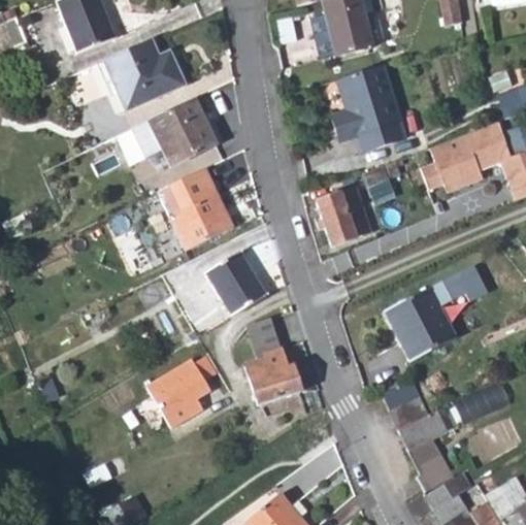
[(116,37),(100,0),(57,0),(56,1),(77,53),(116,37)]
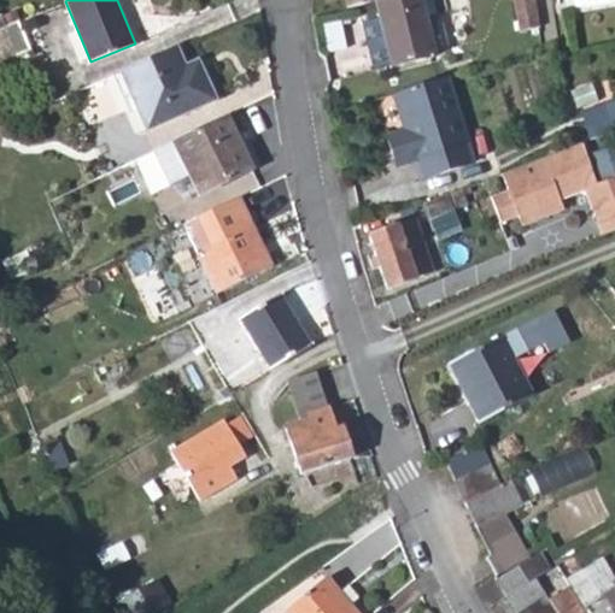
[(435,52),(423,0),(378,0),(393,63),(435,52)]
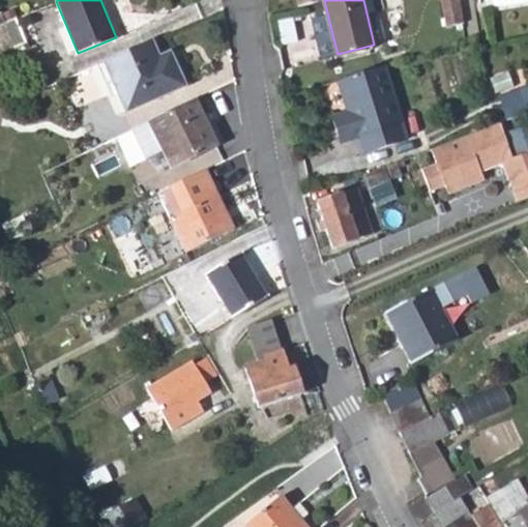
[(443,0),(449,24),(466,20),(461,0),(443,0)]
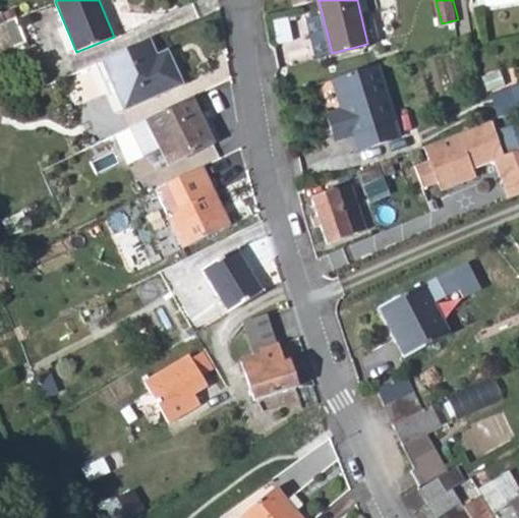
[(161,66),(150,42),(102,64),(125,114),(183,85),(171,61),(161,66)]
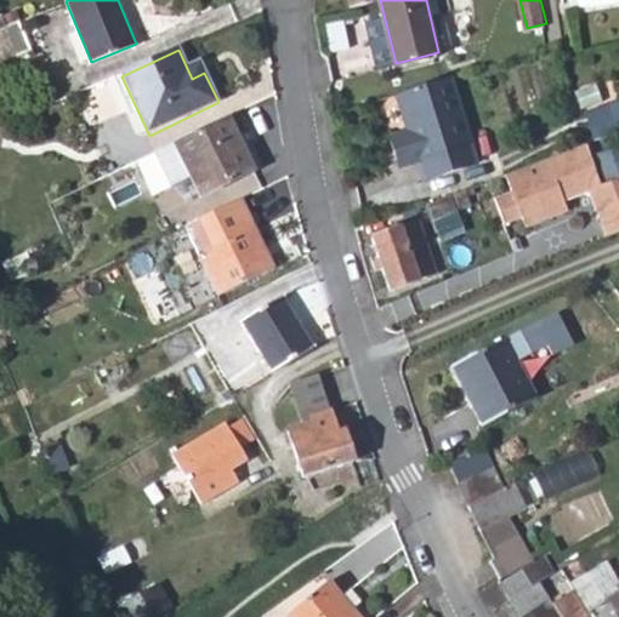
[(472,161),(448,78),(397,93),(409,140),(390,146),(396,165),(415,159),(421,178),(472,161)]
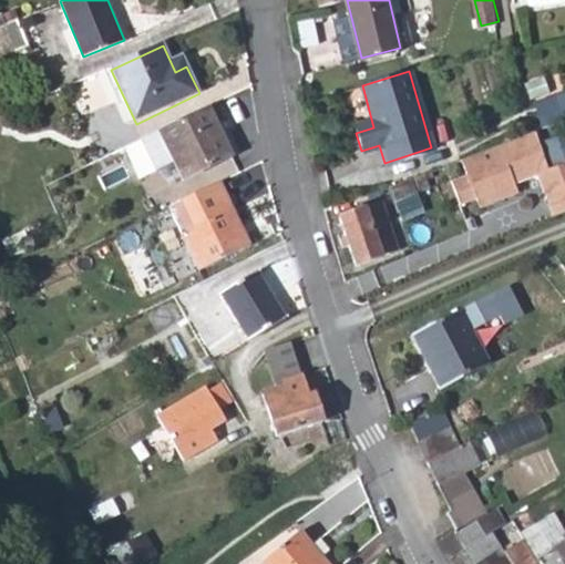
[(526,82),(532,99),(560,89),(563,89),(557,72),(526,82)]
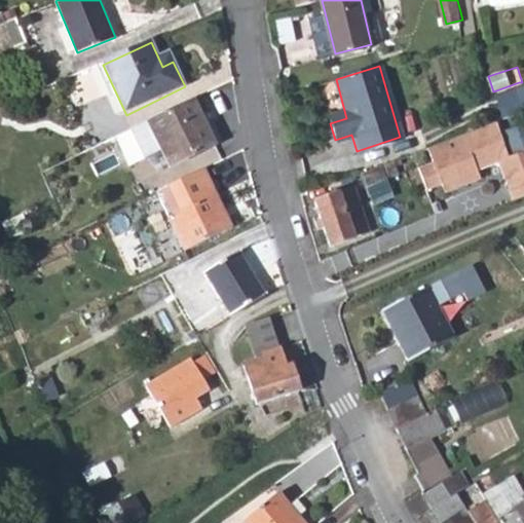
[(216,143),(194,98),(148,119),(163,150),(171,165),(216,143)]
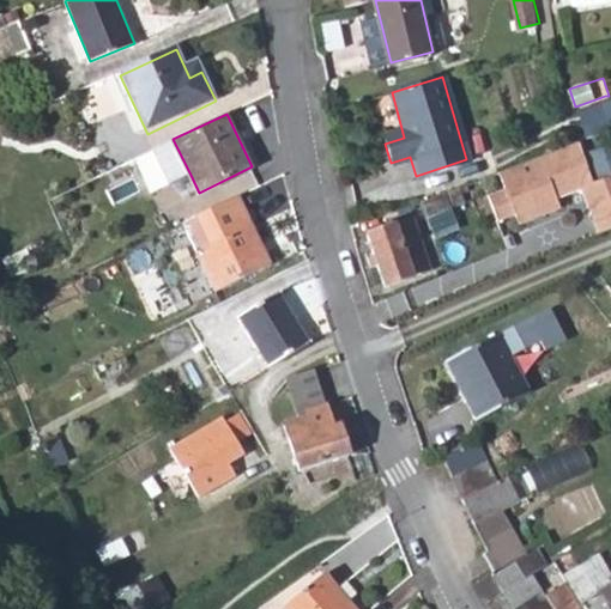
[(552,148),(498,170),(504,186),(489,193),(497,218),(515,211),(519,221),(561,206),(557,196),(582,187),(599,235),(610,229),(610,177),(594,183),(579,138),(552,148)]
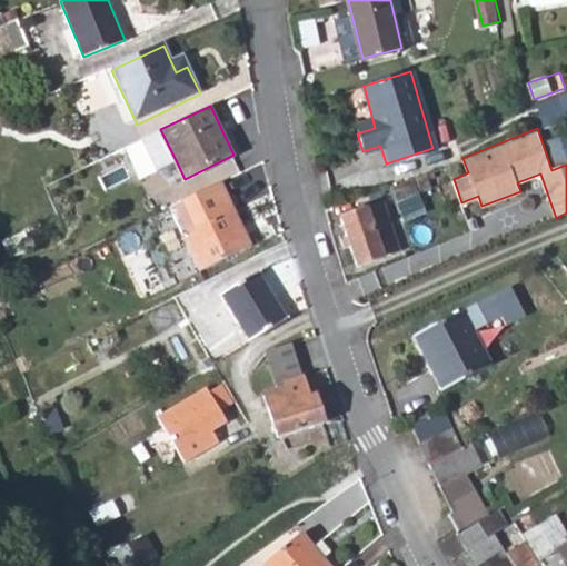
[(160,129),(125,146),(141,180),(177,162),(160,129)]
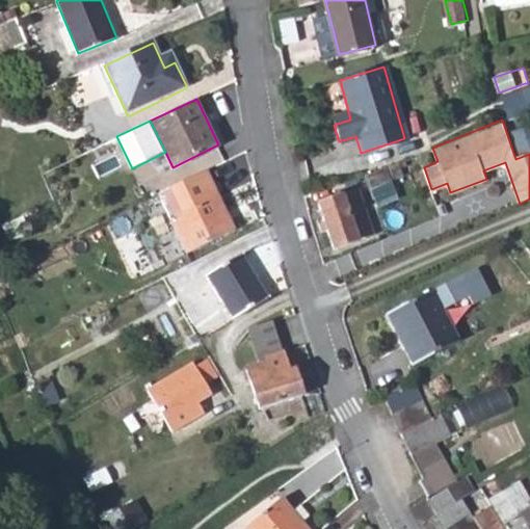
[(237,153),(212,161),(217,177),(242,168),(237,153)]
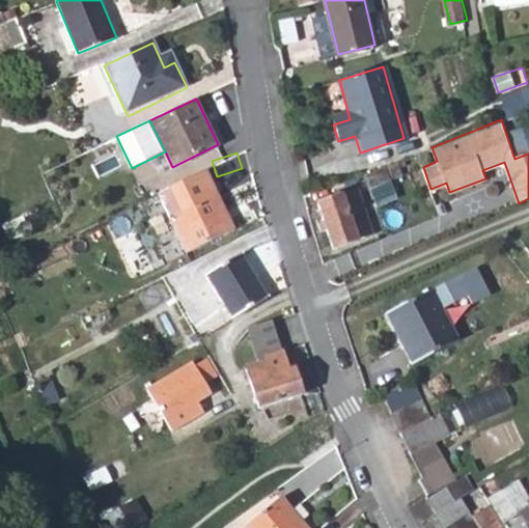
[(397,161),(402,171),(413,168),(408,156),(397,161)]
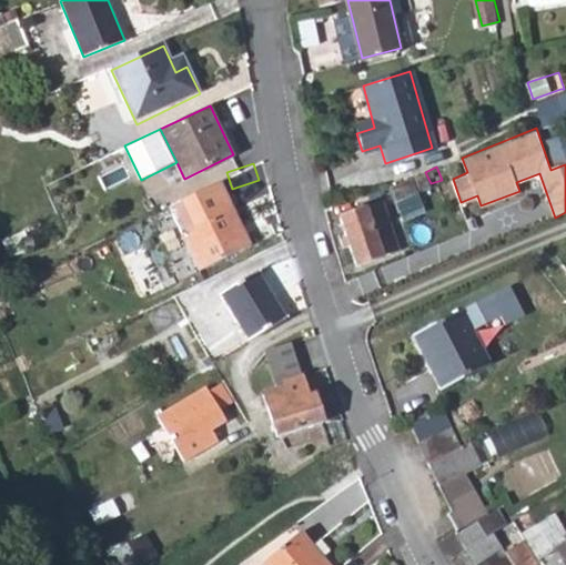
[(431,183),(425,172),(392,184),(398,203),(422,195),(421,192),(432,188),(431,183)]
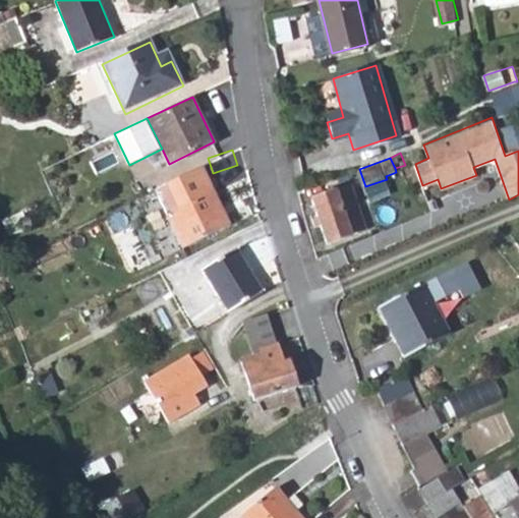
[(230,224),(202,166),(155,189),(184,247),(230,224)]
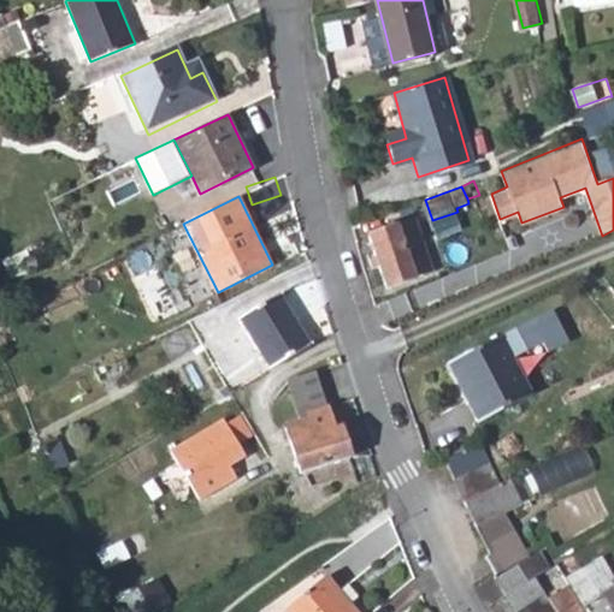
[(415,221),(370,238),(388,286),(414,275),(409,262),(429,256),(415,221)]
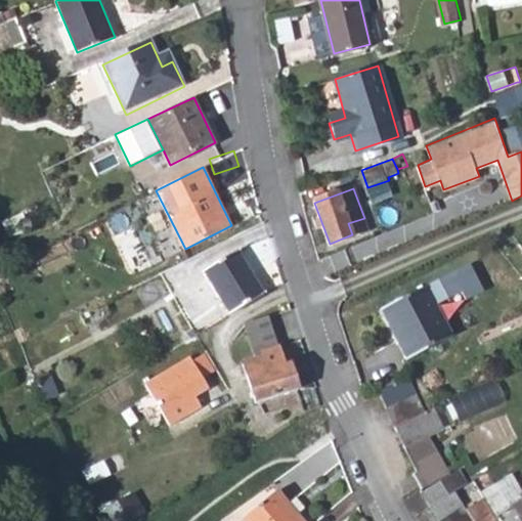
[(205,269),(230,313),(248,303),(266,292),(240,248),(205,269)]
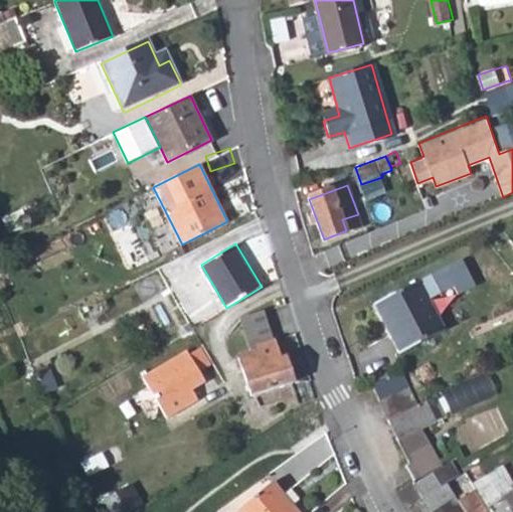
[(420,282),(376,304),(400,354),(445,331),(420,282)]
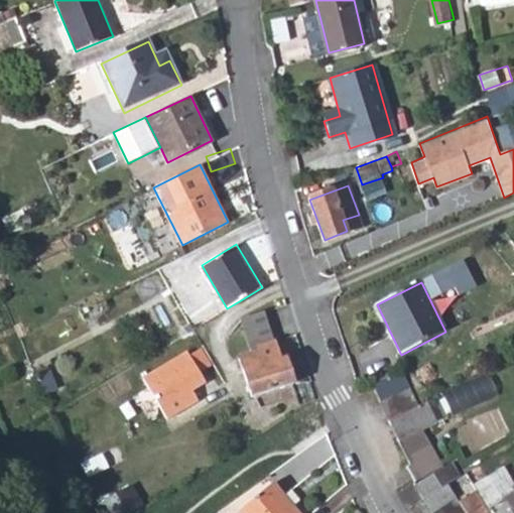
[(264,311),(253,314),(256,319),(265,314),(264,311)]
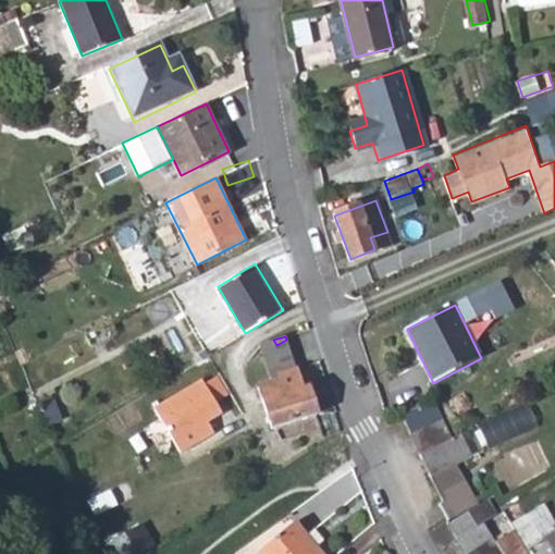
[(259,345),(262,354),(276,345),(273,340),(267,342),(259,345)]
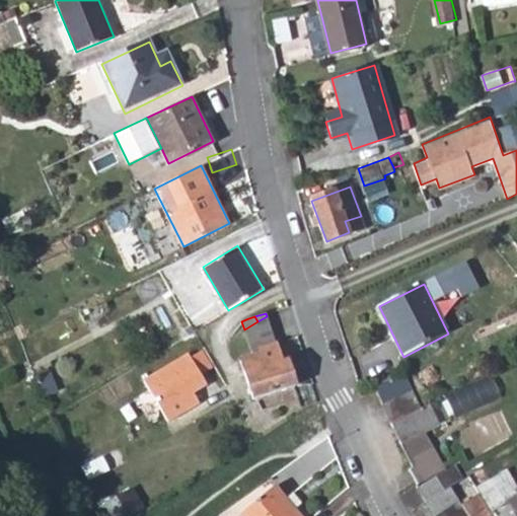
[(244,329),(249,346),(272,333),(267,316),(257,321),(244,329)]
